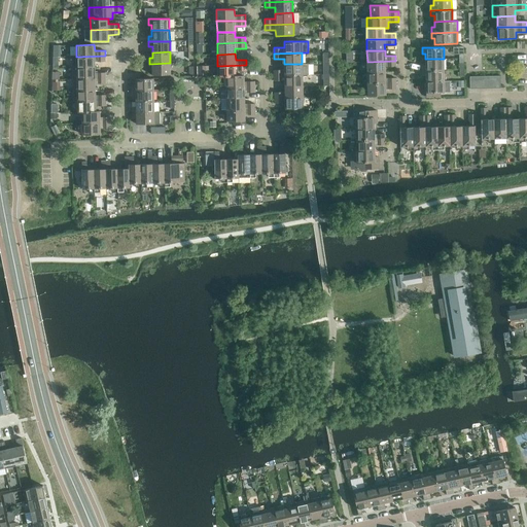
[(72,57),(72,68),(95,67),(95,62),(105,61),(105,56),(76,57),(72,57)]
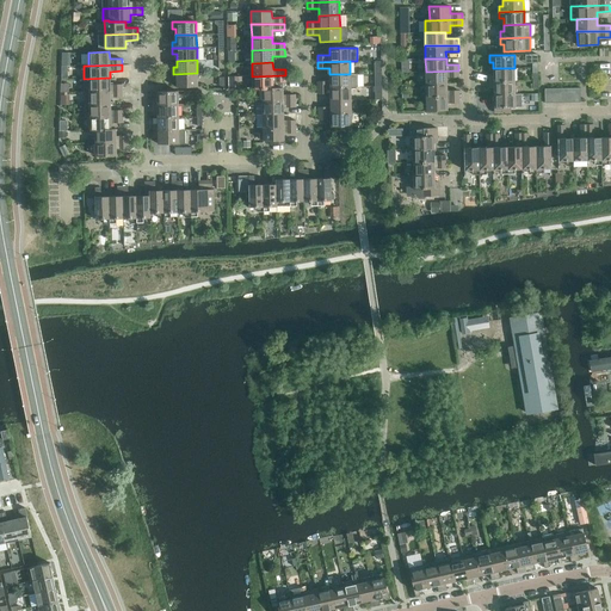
[(489,75),(489,81),(514,81),(514,68),(493,68),(494,75),(489,75)]
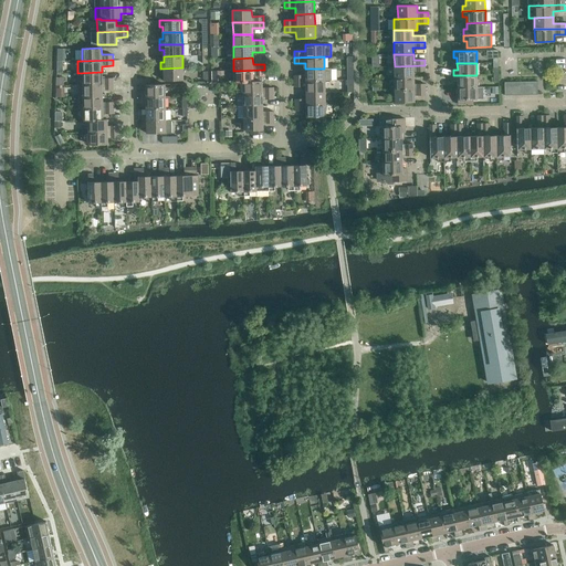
[(395,66),(395,79),(413,77),(413,72),(425,72),(425,65),(395,66)]
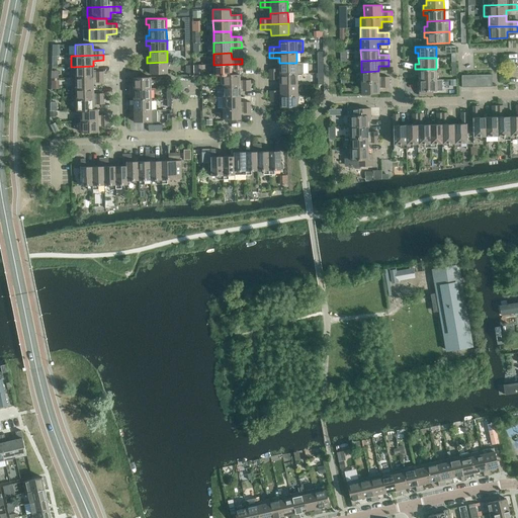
[(167,62),(147,63),(147,68),(150,68),(150,74),(167,73),(167,62)]
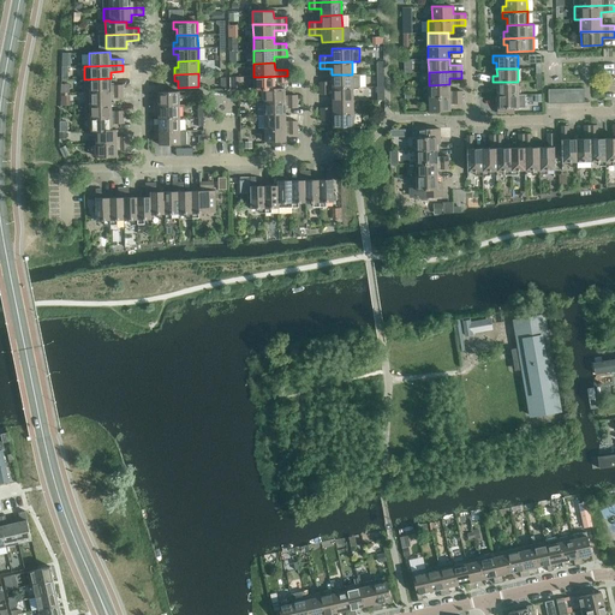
[(320,88),(353,88),(360,88),(359,75),(352,75),(332,75),(332,82),(320,82),(320,88)]
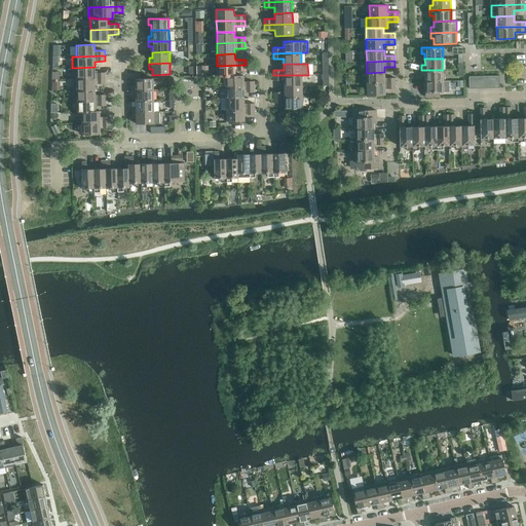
[(218,77),(226,77),(226,76),(235,76),(235,75),(242,75),(242,72),(241,72),(241,70),(246,70),(246,65),(217,66),(218,77)]
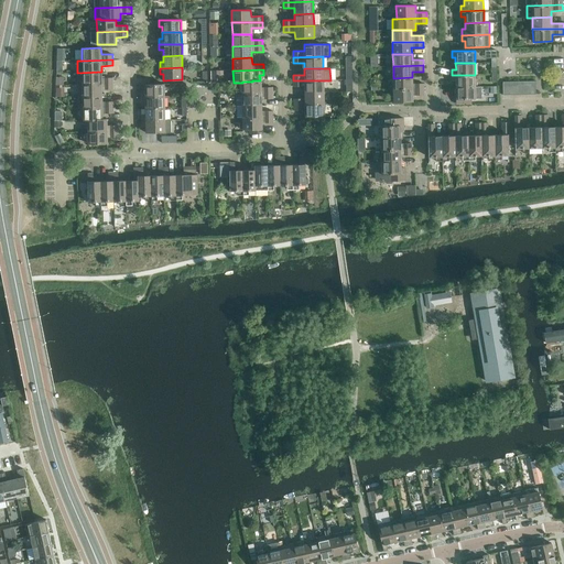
[(77,73),(78,85),(114,84),(112,78),(101,78),(101,72),(77,73)]
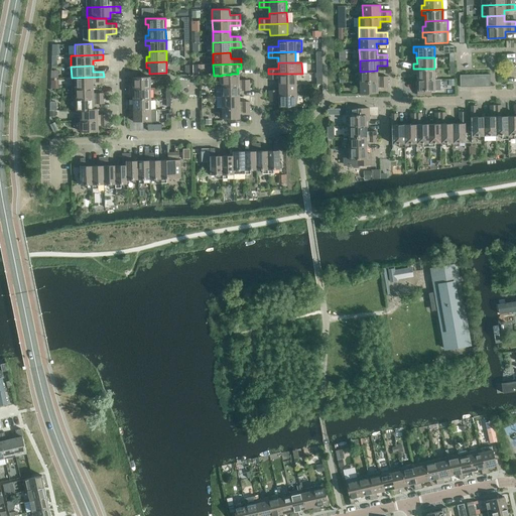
[(417,74),(417,80),(434,80),(434,69),(413,69),(413,75),(417,74)]
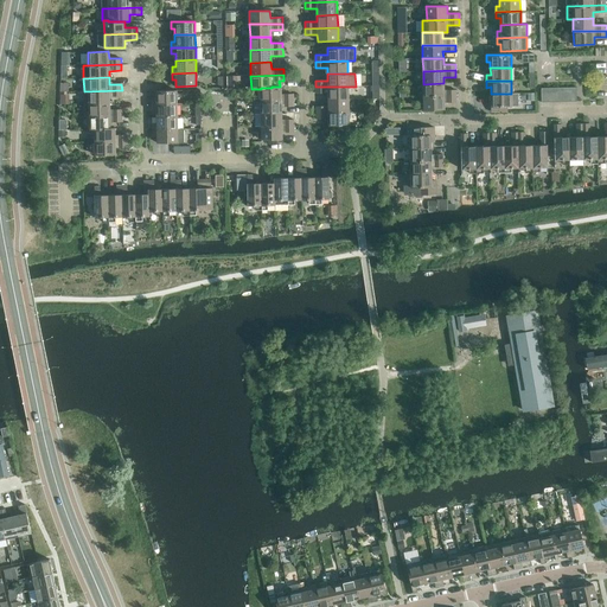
[(423,84),(423,96),(457,96),(457,90),(443,90),(443,83),(423,84)]
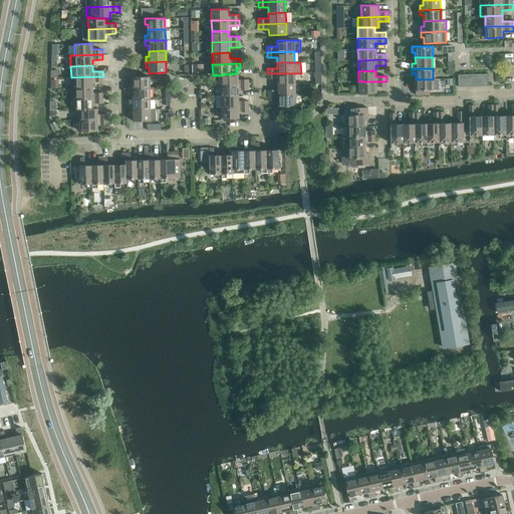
[(221,74),(221,75),(221,85),(248,84),(248,79),(238,79),(238,73),(237,73),(230,73),(230,74),(221,74)]
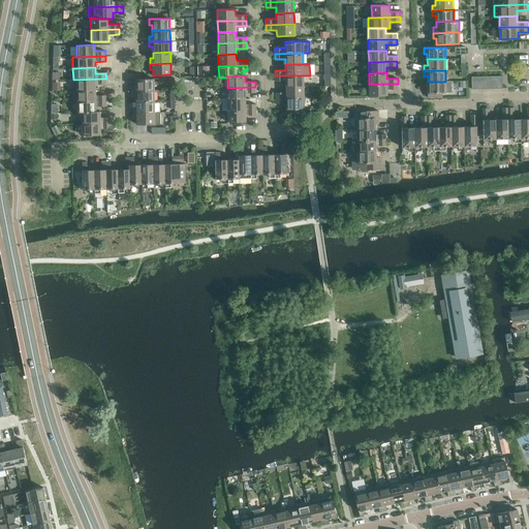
[(286,81),(286,87),(304,86),(304,75),(275,75),(275,82),(286,81)]
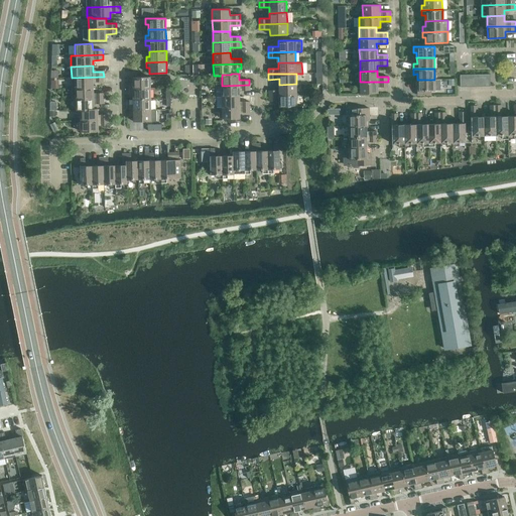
[(72,78),(72,88),(93,88),(93,82),(104,82),(104,77),(72,78)]
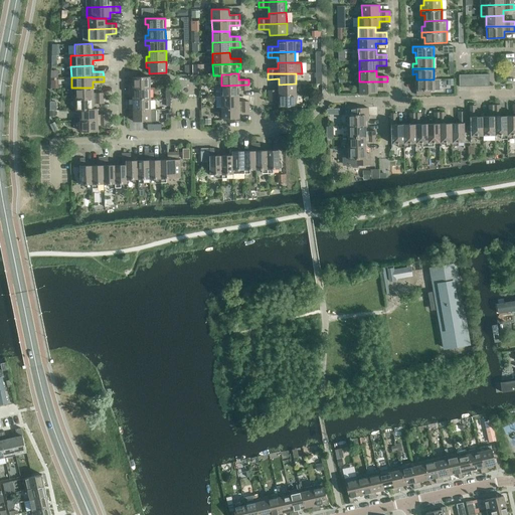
[(129,83),(130,89),(150,88),(150,76),(133,76),(133,82),(129,83)]
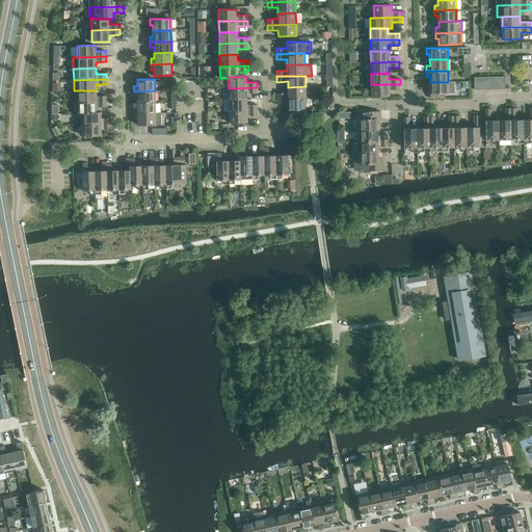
[(448,82),(430,82),(430,98),(445,98),(445,94),(448,94),(448,82)]
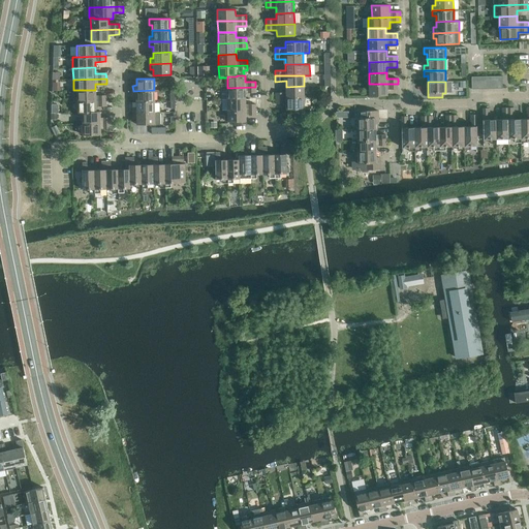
[(398,84),(369,84),(369,96),(387,95),(386,89),(398,89),(398,84)]
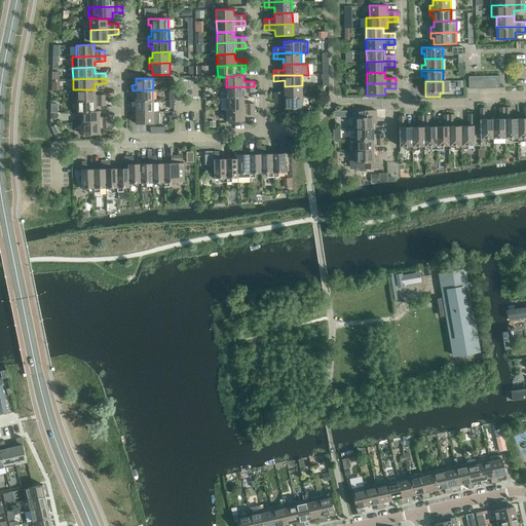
[(273,92),(274,98),(302,97),(302,85),(285,86),(285,91),(273,92)]
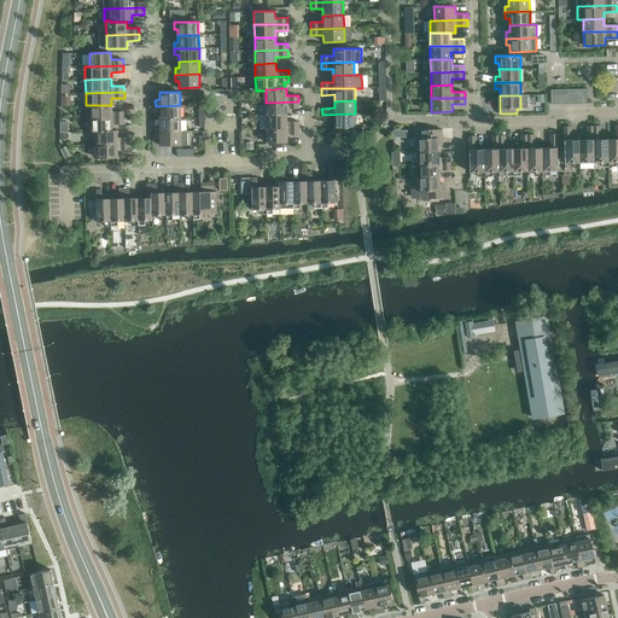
[(266,103),(266,116),(286,115),(286,109),(299,109),(298,101),(266,103)]
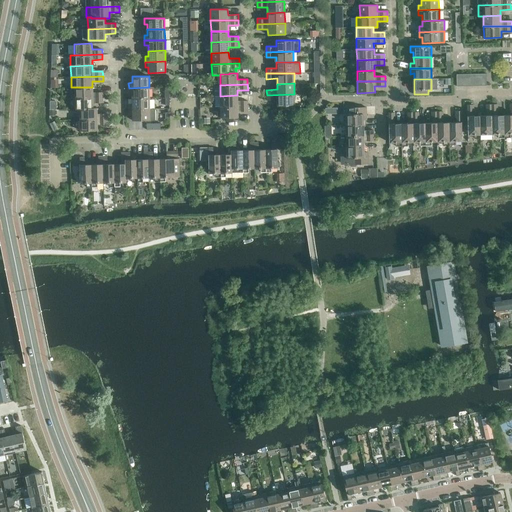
[(71,98),(75,98),(103,97),(103,92),(93,92),(92,87),(71,87),(71,98)]
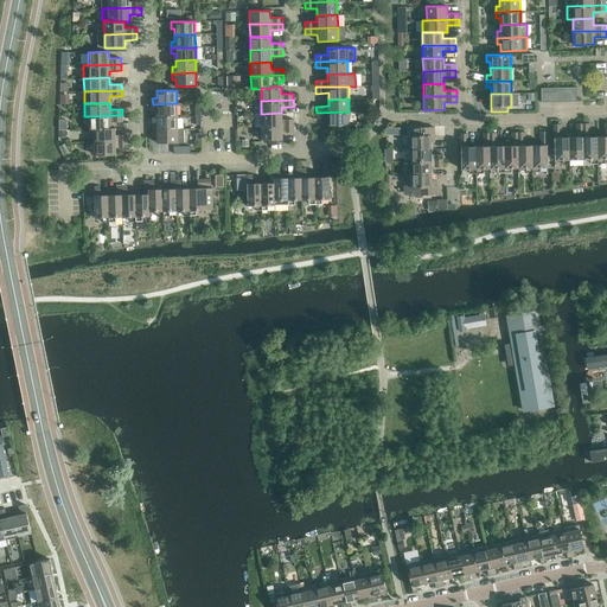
[(157,110),(157,116),(177,116),(177,103),(153,104),(153,110),(157,110)]
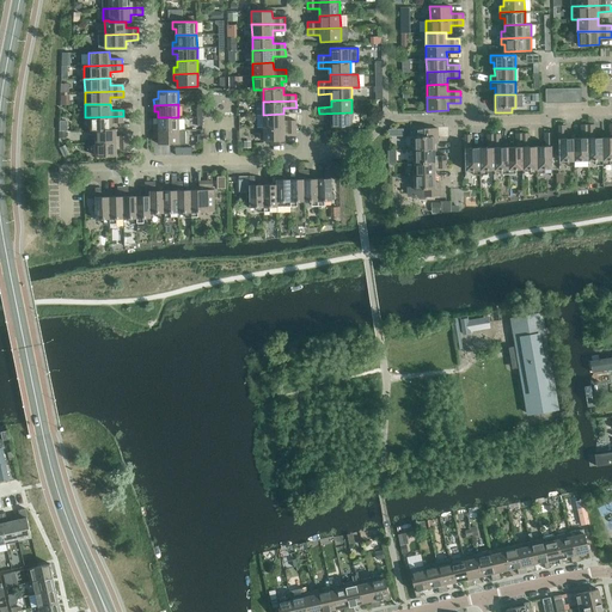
[(352,112),(319,114),(319,120),(331,120),(331,127),(352,127),(352,112)]
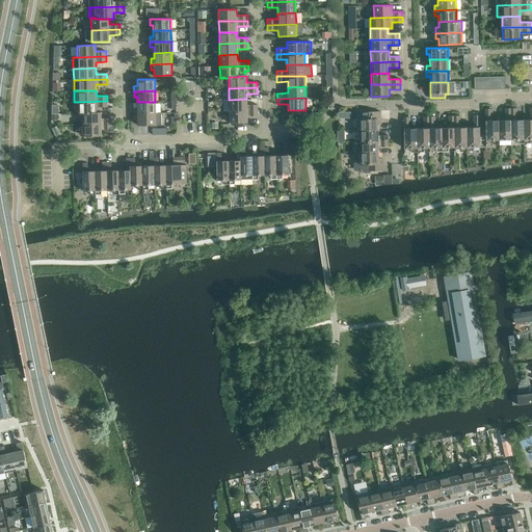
[(223,111),(229,111),(258,110),(258,105),(246,105),(246,99),(229,100),(223,100),(223,111)]
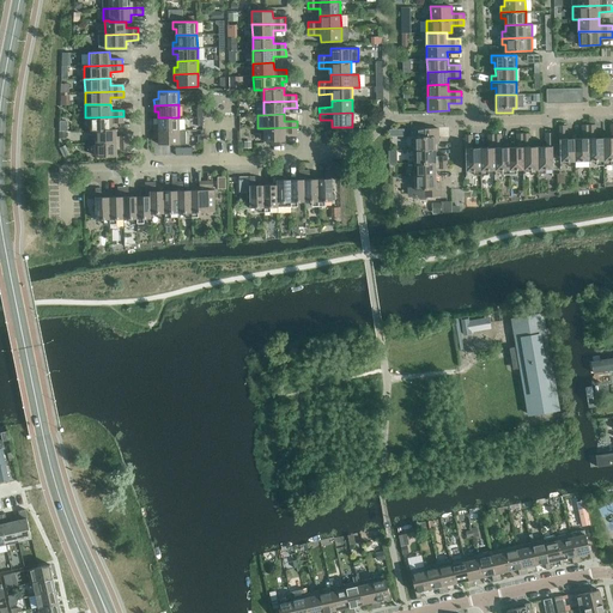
[(91,131),(96,131),(111,129),(111,123),(123,123),(123,116),(90,117),(91,131)]
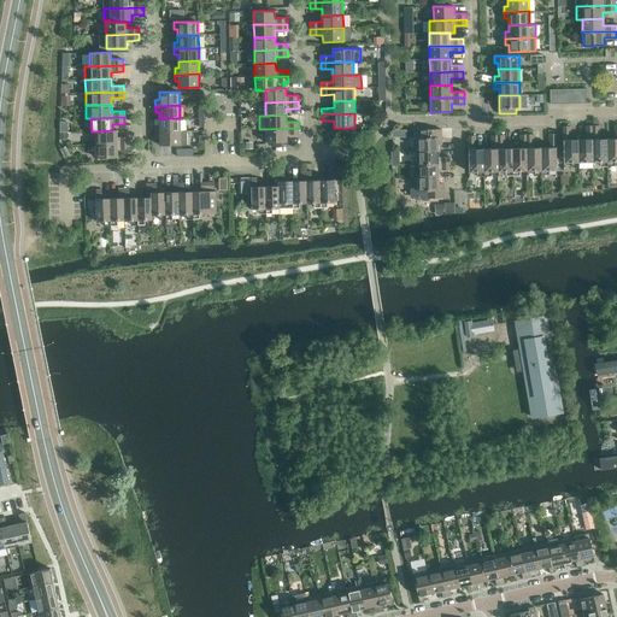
[(156,125),(156,131),(181,131),(180,118),(159,118),(159,125),(156,125)]
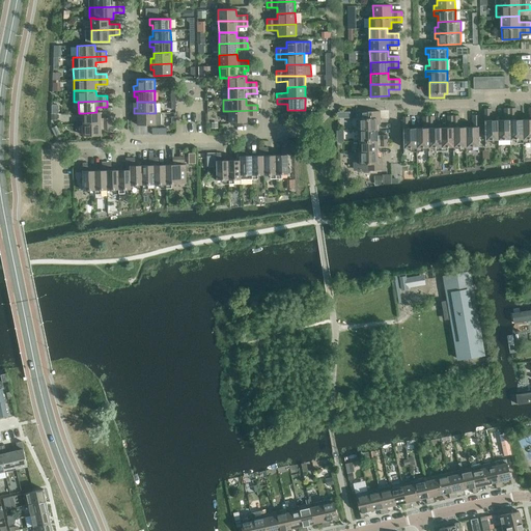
[(505,119),(498,120),(498,143),(504,143),(504,139),(510,139),(510,108),(504,108),(504,114),(505,114),(505,119)]
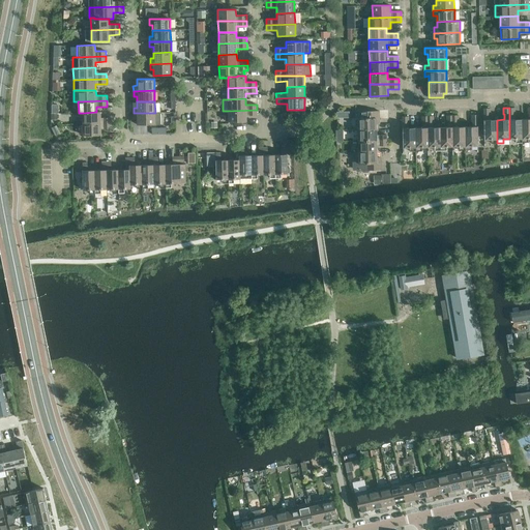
[(514,108),(509,108),(509,139),(516,139),(516,143),(522,143),(522,119),(513,119),(513,114),(516,114),(514,108)]
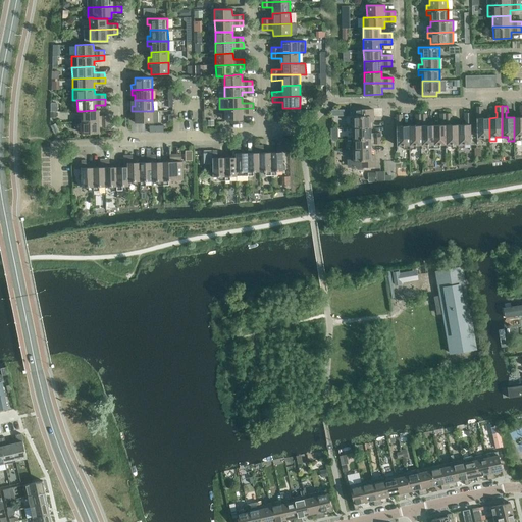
[(489,141),(489,118),(481,118),(481,113),(483,113),(482,107),(476,107),(477,138),(483,137),(483,141),(489,141)]
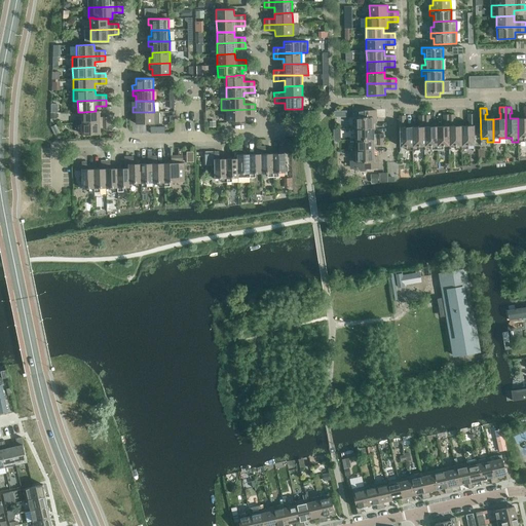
[(255,109),(226,110),(227,121),(245,120),(245,114),(255,114),(255,109)]
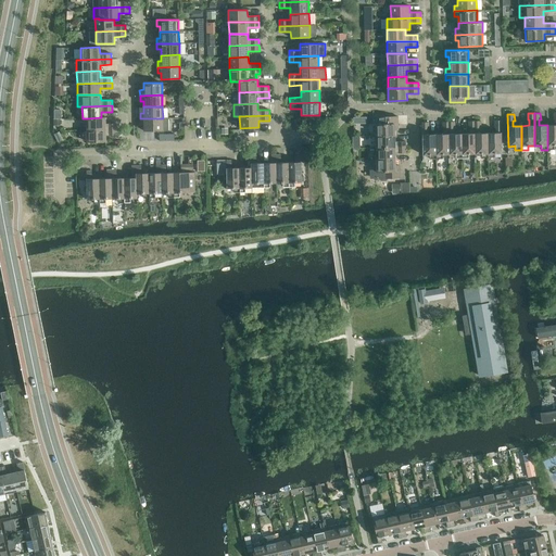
[(397,116),(377,117),(377,124),(376,124),(376,136),(394,136),(394,129),(399,129),(397,116)]
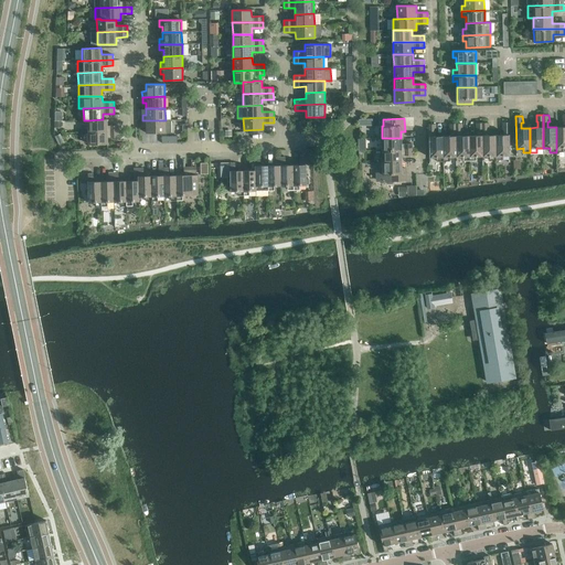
[(88,120),(88,132),(119,131),(118,126),(107,126),(107,119),(103,119),(88,120)]
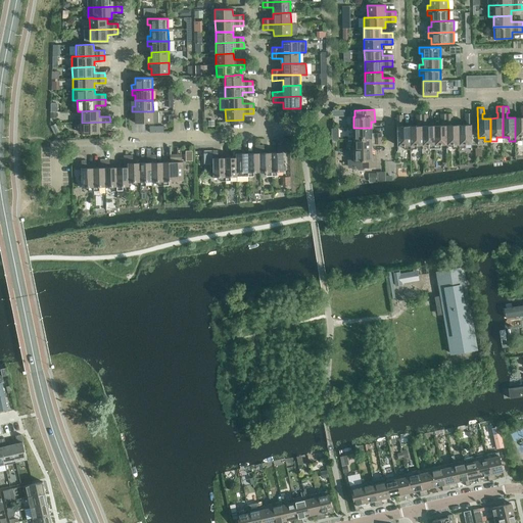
[(153,111),(132,111),(132,117),(135,117),(136,123),(153,123),(153,111)]
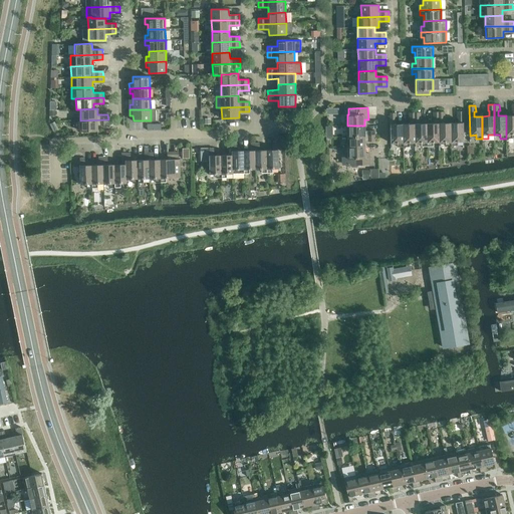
[(435,123),(427,123),(428,146),(434,146),(433,142),(439,142),(439,111),(433,112),(433,118),(434,118),(435,123)]
